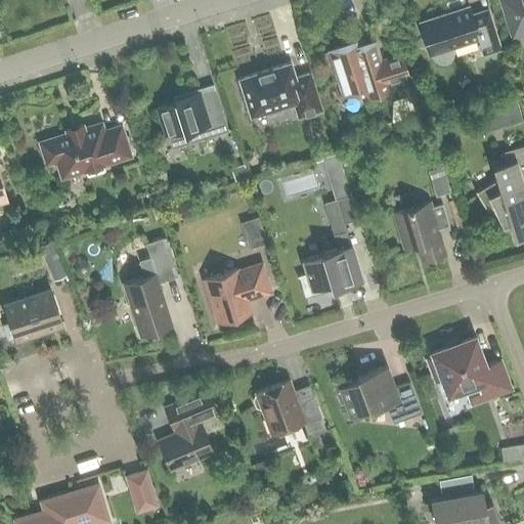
[(523,0),(500,0),(513,36),(523,32),(523,0)]
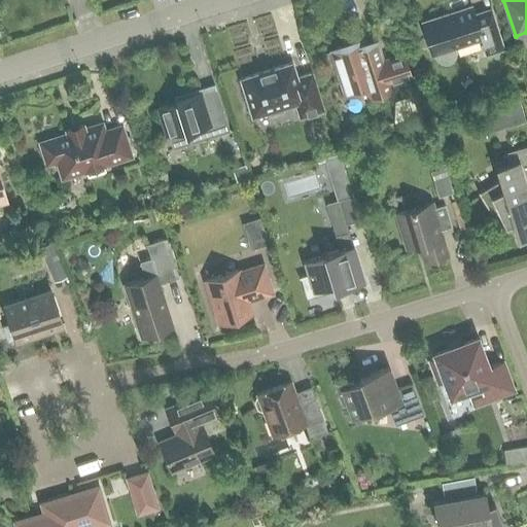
[(435,55),(436,57),(438,60),(441,62),(444,63),(448,63),(451,61),(453,58),(454,55),(454,51),(453,49),(482,40),(486,55),(502,49),(491,12),(475,16),(471,7),(421,23),(431,56),(435,55)]
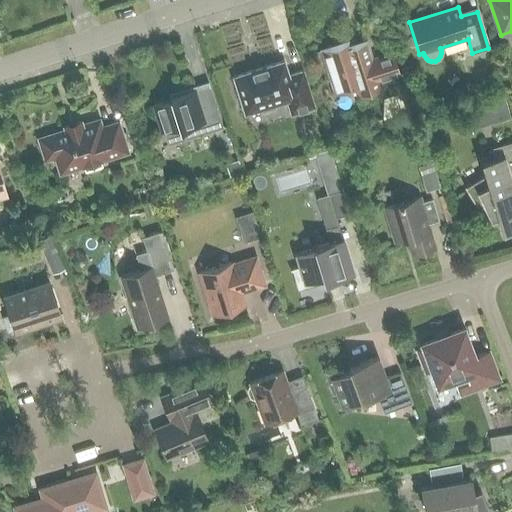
[(352,41),(311,53),(312,54),(321,51),(335,93),(354,87),(357,96),(382,88),(380,82),(399,76),(391,52),(372,58),(370,52),(365,36),(352,41)]
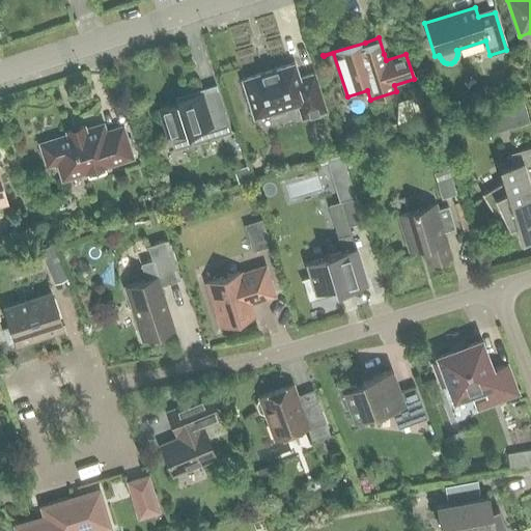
[(294,64),(243,81),(254,117),(271,112),(272,116),(285,112),(284,108),(297,104),(302,119),(326,112),(314,74),(299,79),(294,64)]
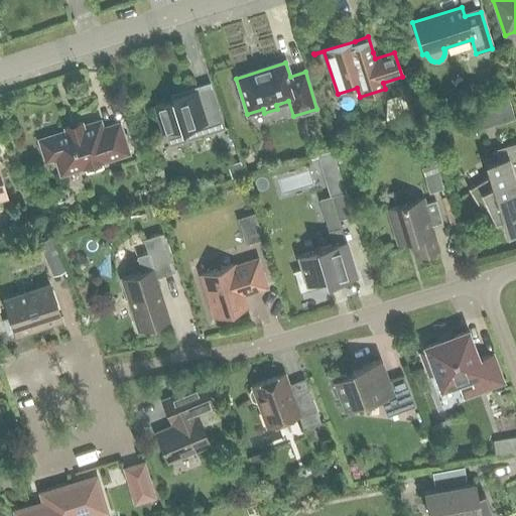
[(197,94),(196,91),(170,99),(171,102),(154,107),(162,133),(179,128),(184,142),(225,129),(212,89),(197,94)]
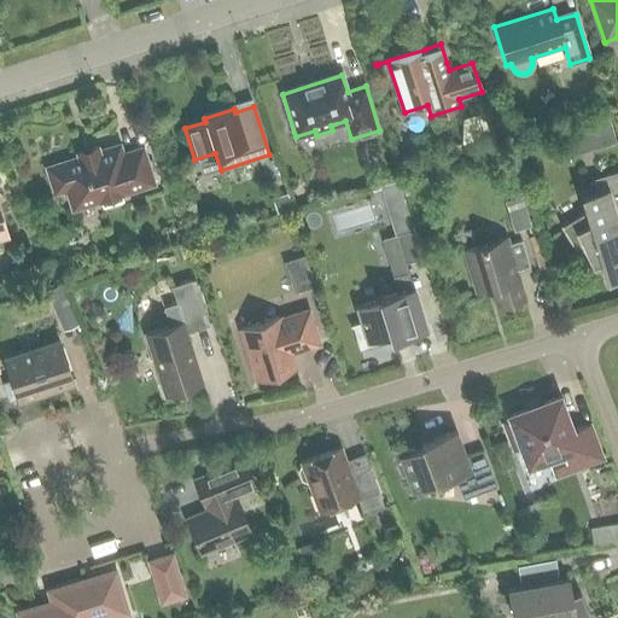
[(47,168),(56,193),(66,190),(73,209),(100,200),(101,207),(123,200),(121,194),(153,184),(141,150),(122,156),(118,146),(99,152),(98,146),(77,152),(79,158),(47,168)]
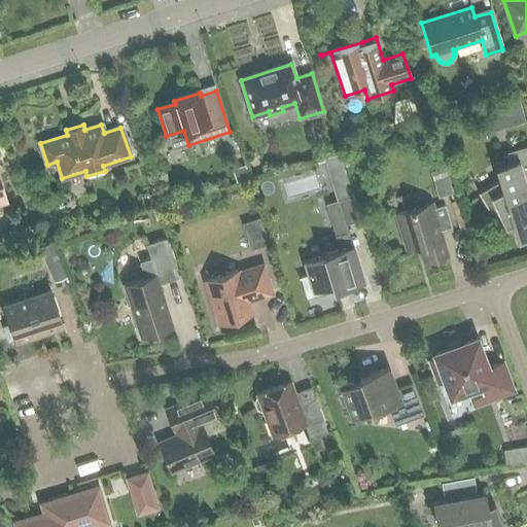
[(479,191),(478,192),(492,216),(493,215),(493,214),(497,212),(504,227),(505,227),(505,226),(513,223),(517,239),(526,235),(526,145),(504,152),(508,164),(495,168),(499,180),(480,192),(479,191)]
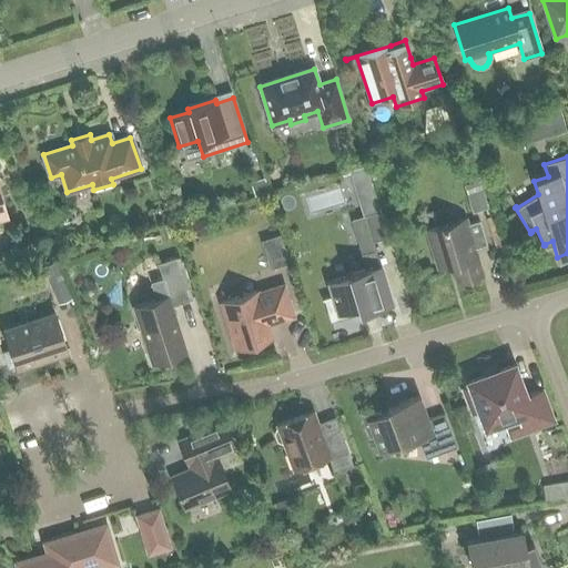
[(365,166),(350,171),(354,185),(371,181),(365,166)]
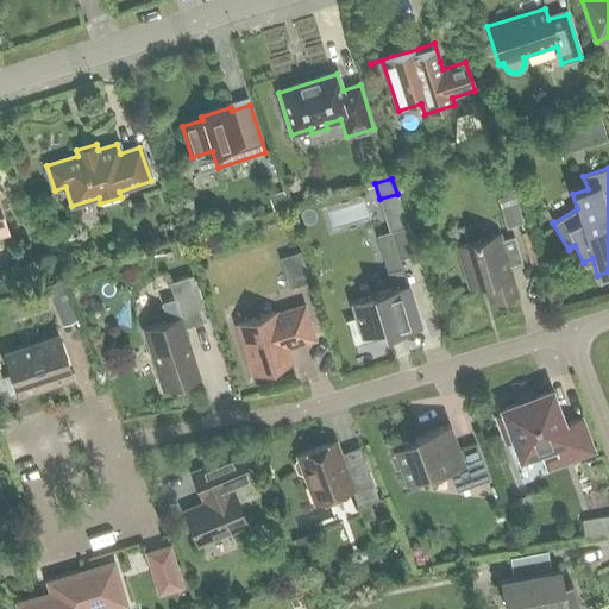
[(283,192),(268,196),(272,212),(288,207),(283,192)]
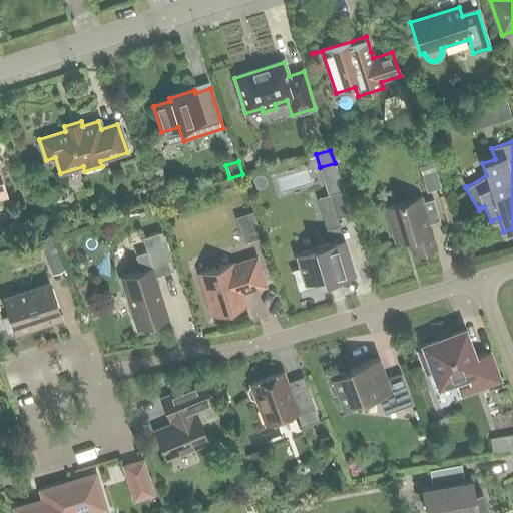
[(439,188),(435,174),(423,178),(427,192),(439,188)]
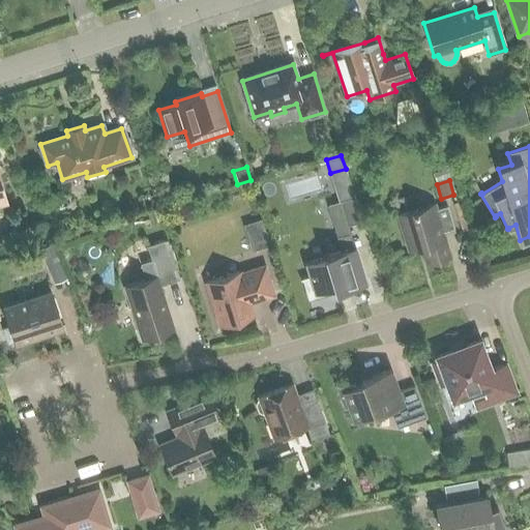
[(310,276),(299,280),(300,281),(303,280),(308,298),(328,293),(327,289),(334,287),(335,291),(365,283),(355,247),(354,247),(348,226),(361,222),(353,197),(340,202),(349,234),(336,237),(341,252),(325,257),(325,258),(306,264),(310,276)]
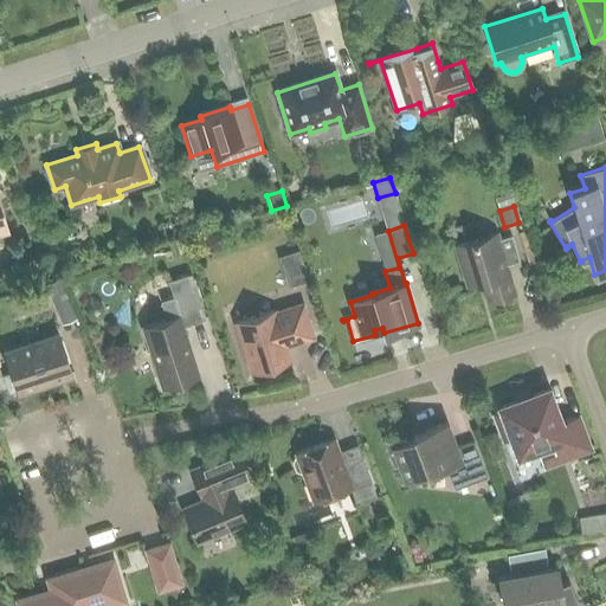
[(482,282),(488,301),(514,294),(505,265),(520,262),(511,236),(497,239),(496,233),(455,246),(468,287),(482,282)]
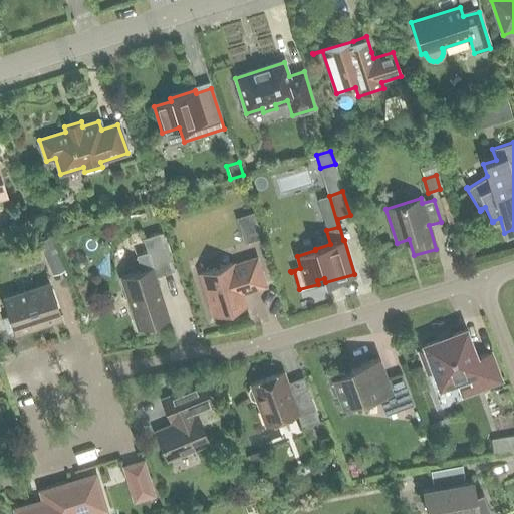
[(254,213),(236,219),(244,244),(262,239),(254,213)]
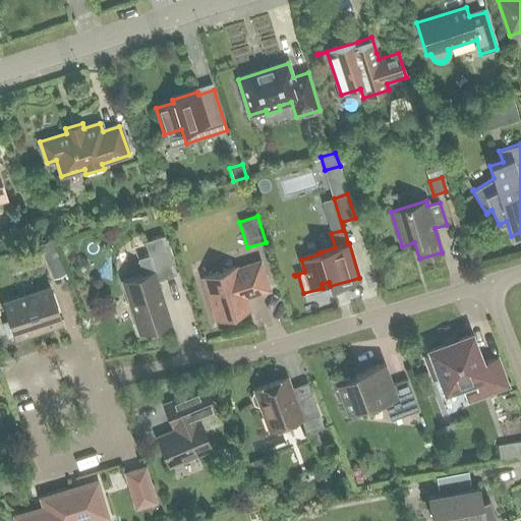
[(142,275),(122,281),(139,335),(171,325),(157,281),(176,274),(164,235),(145,242),(149,255),(137,259),(142,275)]
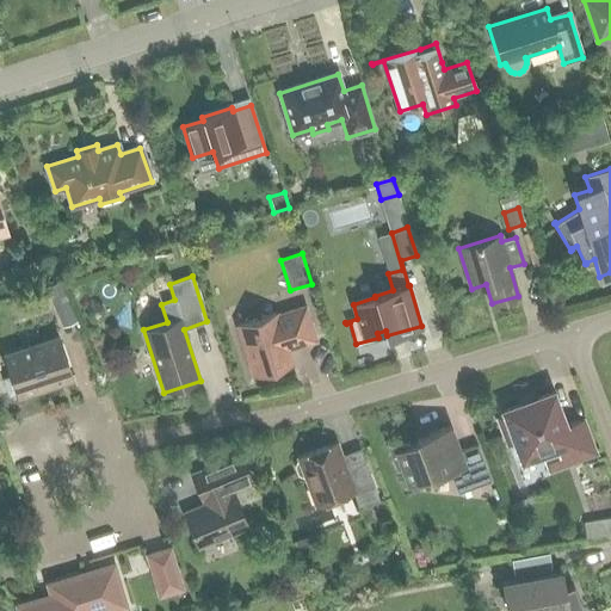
[(71,306),(56,310),(63,327),(76,321),(71,306)]
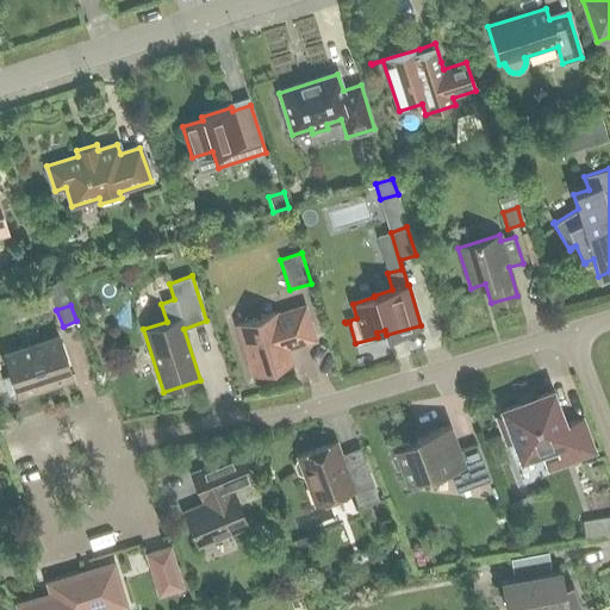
[(297,343),(298,346),(315,340),(304,307),(277,316),(275,313),(237,325),(254,375),(292,363),(286,347),(297,343)]
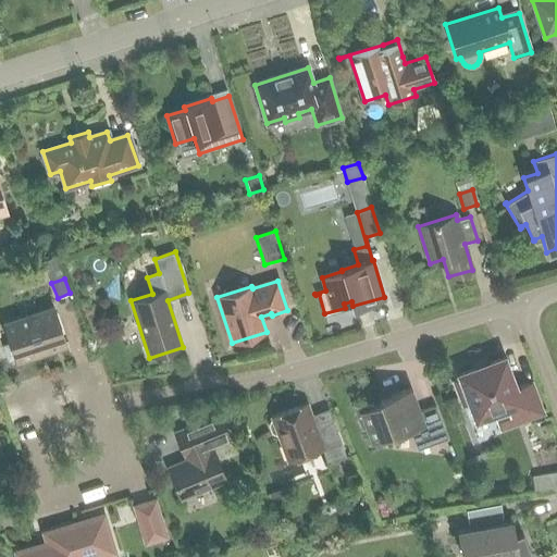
[(4,346),(9,359),(14,357),(16,361),(65,345),(53,307),(3,323),(10,344),(4,346)]
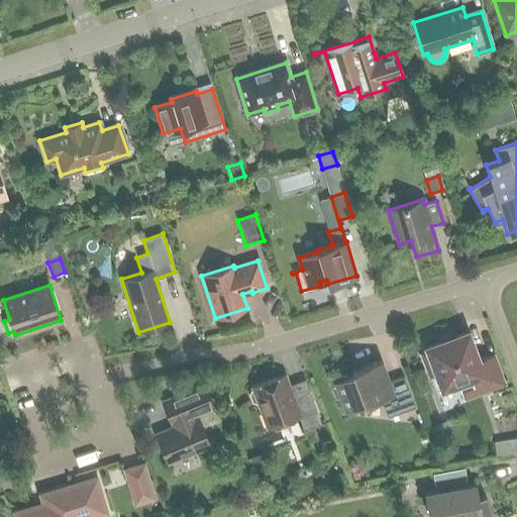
[(493,355),(478,360),(468,332),(426,348),(427,352),(421,354),(424,360),(423,360),(427,371),(429,377),(436,375),(441,390),(461,382),(468,397),(503,384),(493,355)]
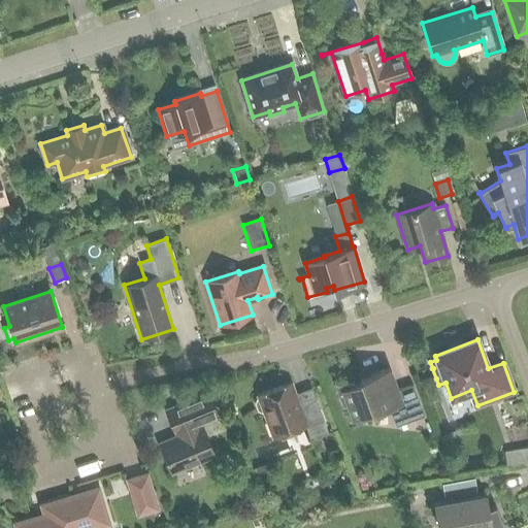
[(335,384),(334,385),(342,407),(343,406),(345,405),(352,420),(372,413),(388,406),(395,426),(424,416),(413,385),(397,391),(389,368),(370,375),(359,380),(361,384),(354,387),(353,385),(337,387),(335,384)]
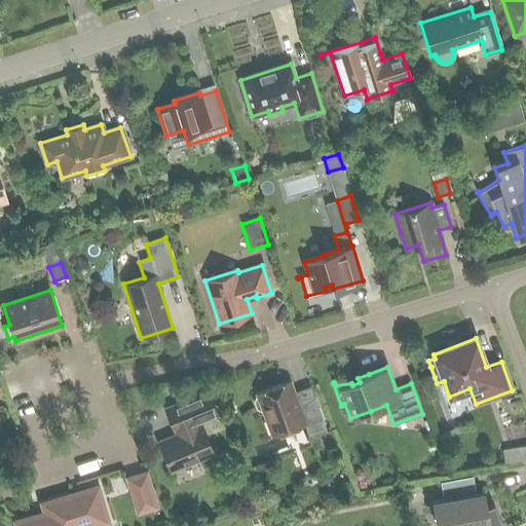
[(298,404),(294,392),(289,381),(257,393),(258,397),(256,397),(254,402),(256,409),(261,411),(263,410),(272,437),(304,424),(309,438),(327,431),(314,398),(298,404)]
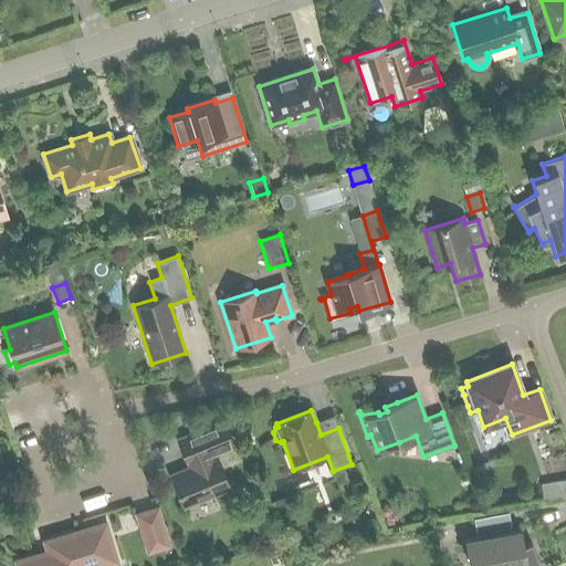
[(189,468),(170,475),(184,507),(229,489),(215,453),(232,446),(222,421),(177,440),(189,468)]
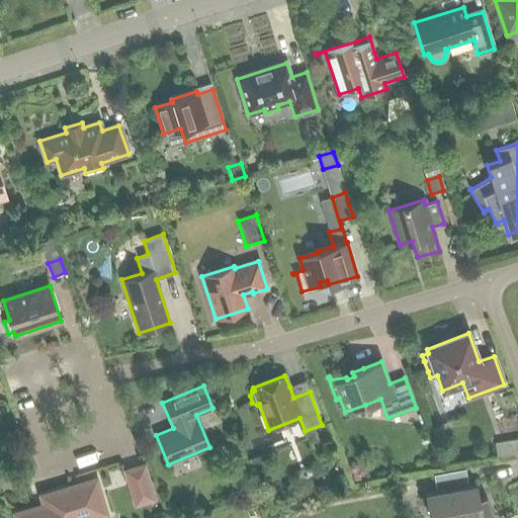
[(517,452),(517,437),(494,441),(496,456),(517,452)]
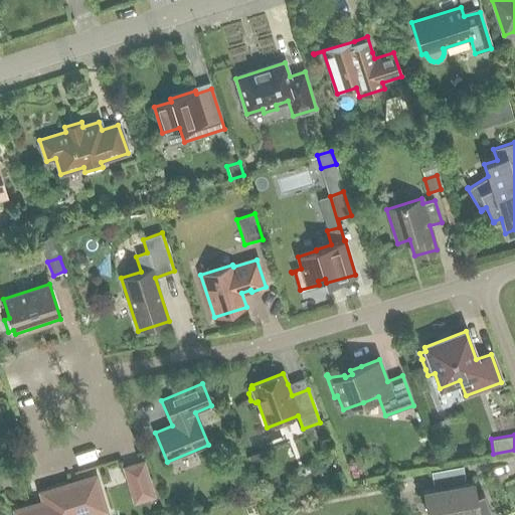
[(145,459),(122,466),(131,496),(154,489),(145,459)]
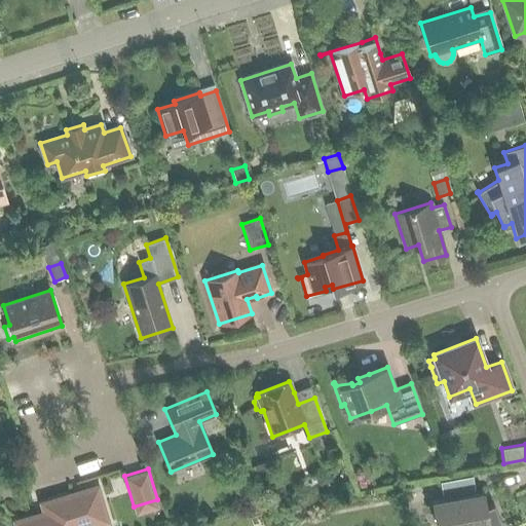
[(16,525),(90,525),(107,522),(97,488),(43,503),(46,516),(37,519),(37,517),(16,522),(16,525)]
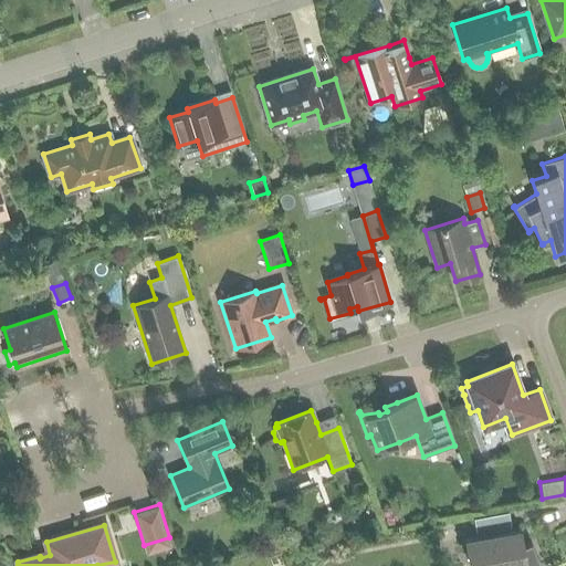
[(520,531),(520,530),(464,540),(469,565),(475,565),(505,561),(506,565),(541,565),(531,542),(522,545),(520,531)]
